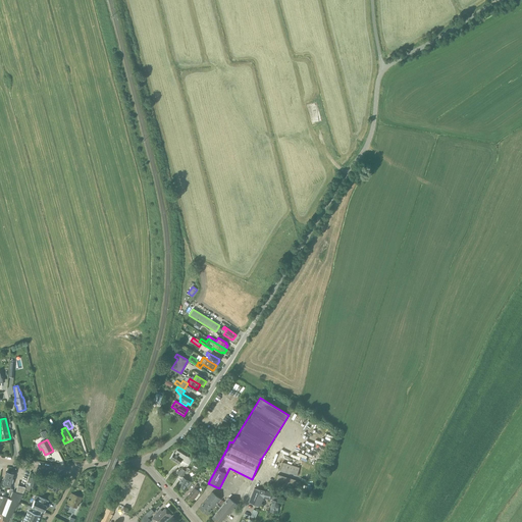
[(187,456),(176,450),(174,453),(173,453),(170,459),(179,464),(181,460),(184,461),(184,462),(189,465),(192,459),(187,456)]
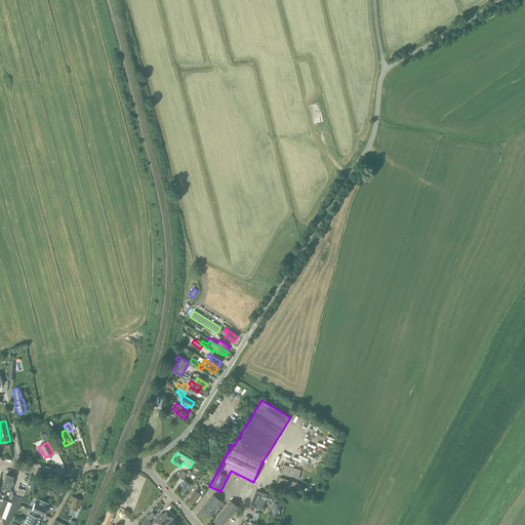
[(298,478),(300,470),(284,465),(281,473),(298,478)]
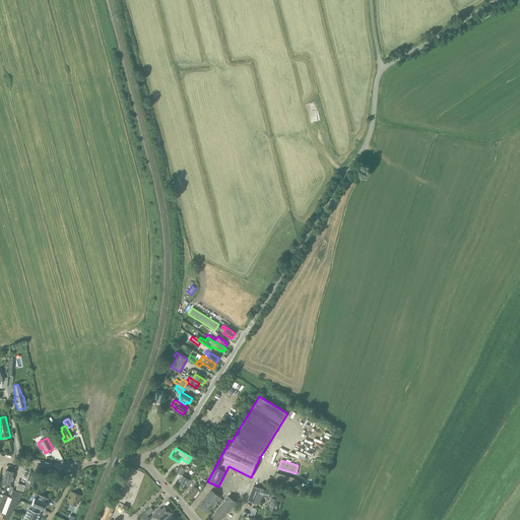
[(1,483),(6,484),(9,471),(8,471),(7,470),(6,470),(3,479),(2,479),(1,483)]
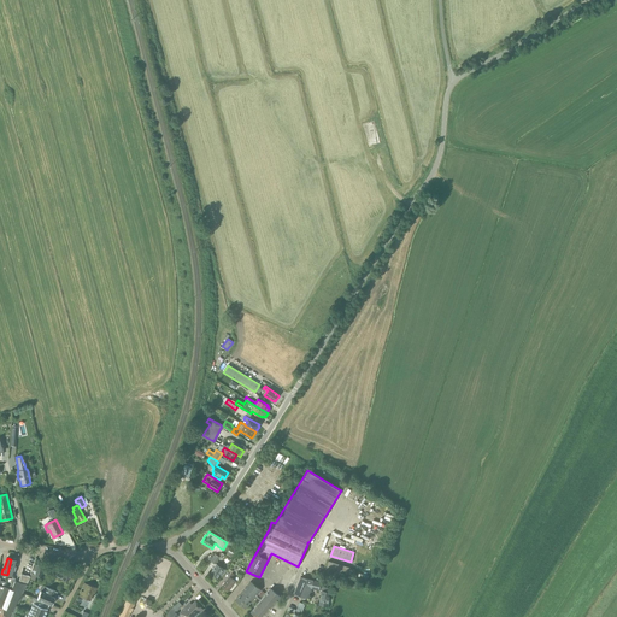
[(347,575),(350,568),(328,560),(325,569),(347,575)]
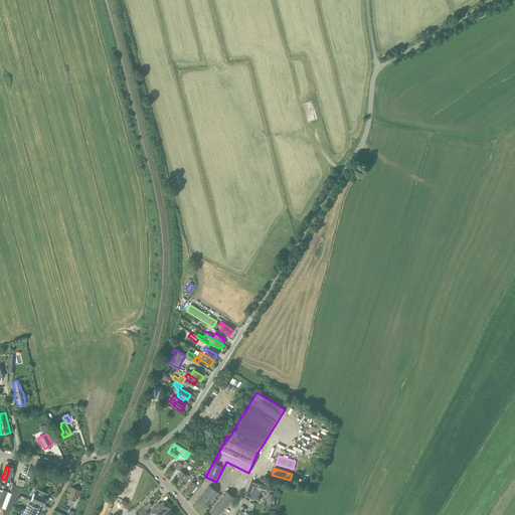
[(36,473),(29,471),(26,479),(34,481),(36,473)]
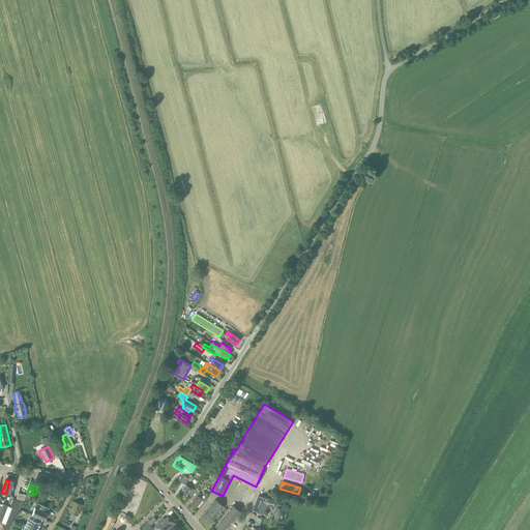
[(194,490),(186,484),(181,493),(186,496),(188,493),(190,494),(194,490)]
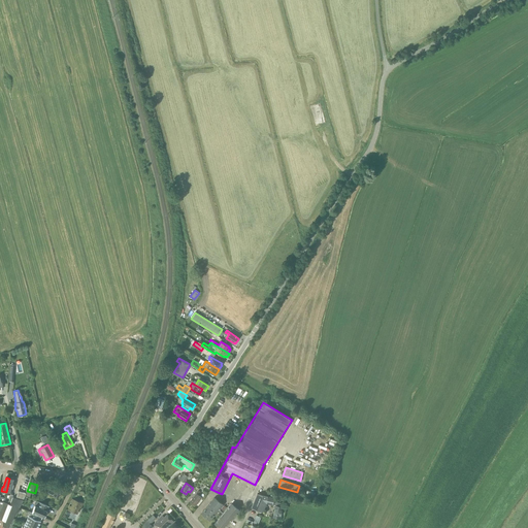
[(51,486),(47,493),(58,497),(62,489),(57,487),(56,488),(51,486)]
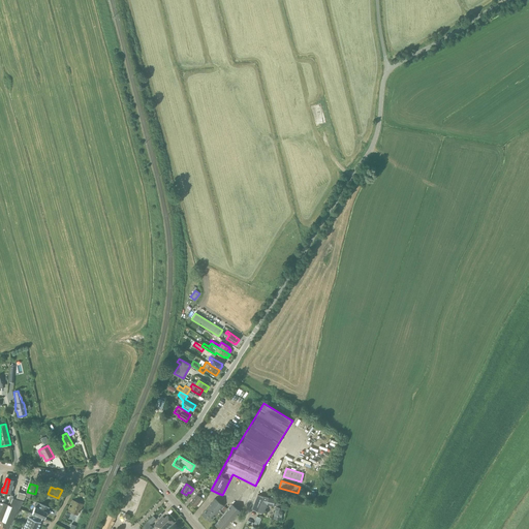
[(284,495),(297,499),(298,494),(286,490),(279,488),(277,493),(284,495)]
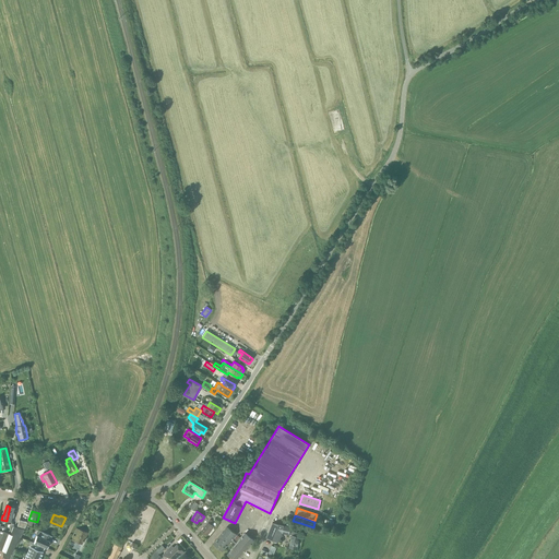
[(210,519),(201,531),(207,536),(214,526),(210,524),(212,521),(210,519)]
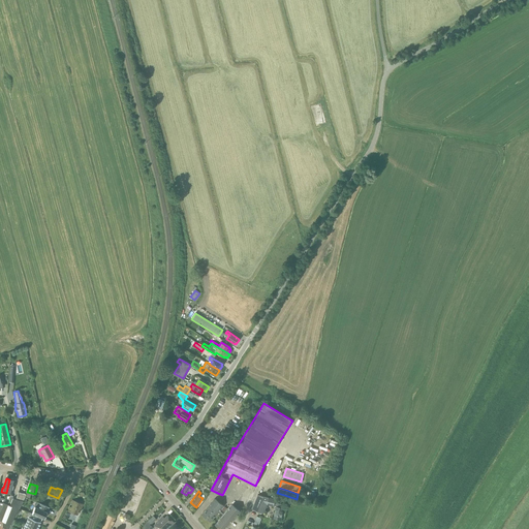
[(6,528),(7,528),(8,528),(12,520),(23,501),(25,494),(18,492),(16,499),(12,498),(12,496),(10,495),(8,503),(4,502),(0,511),(0,528),(1,528),(3,527),(6,528)]
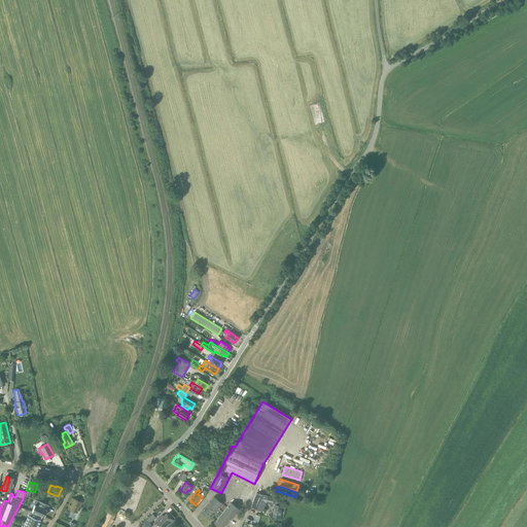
[(274,497),(268,495),(257,493),(251,506),(262,512),(267,502),(273,503),(274,497)]
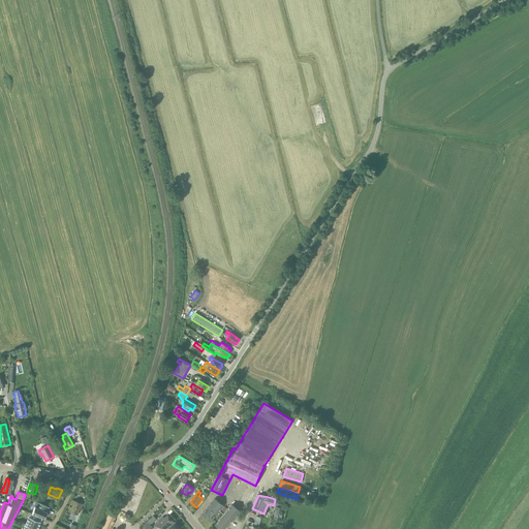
[(201,514),(211,521),(224,505),(215,498),(201,514)]
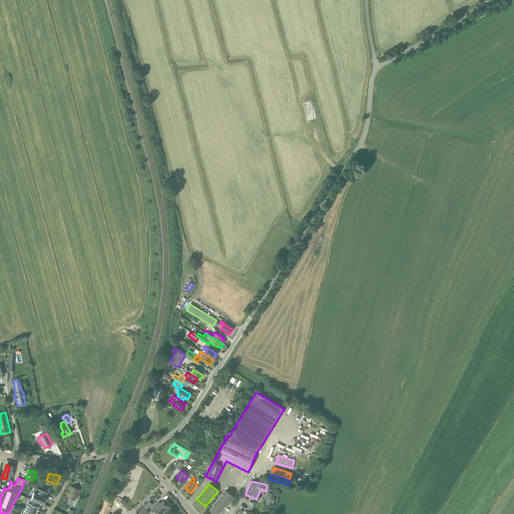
[(270,485),(267,485),(266,491),(269,492),(266,504),(273,505),(276,490),(269,489),(270,485)]
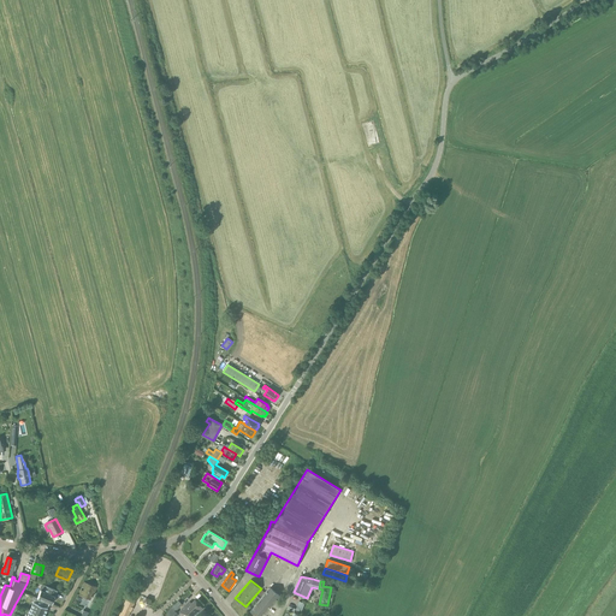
[(82,587),(84,588),(83,591),(81,591),(80,596),(90,599),(93,591),(95,592),(96,587),(84,582),(82,587)]
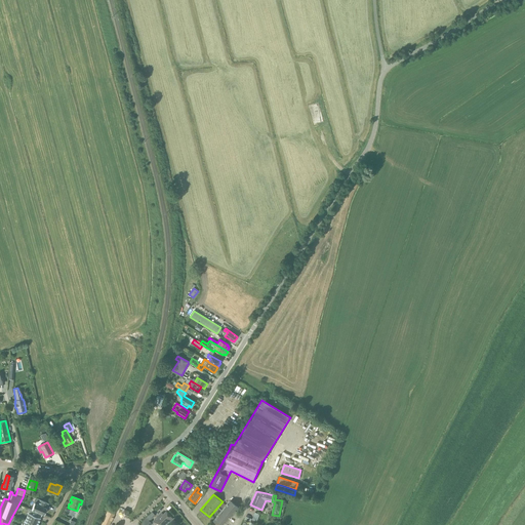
[(31,510),(33,511),(40,514),(43,515),(46,509),(45,508),(47,502),(39,499),(37,505),(34,502),(31,510)]
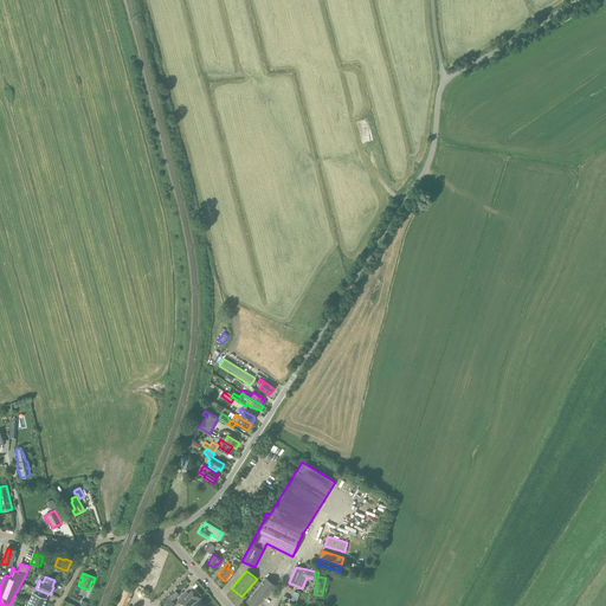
[(265,578),(246,601),(251,605),(253,605),(258,605),(276,586),(265,578)]
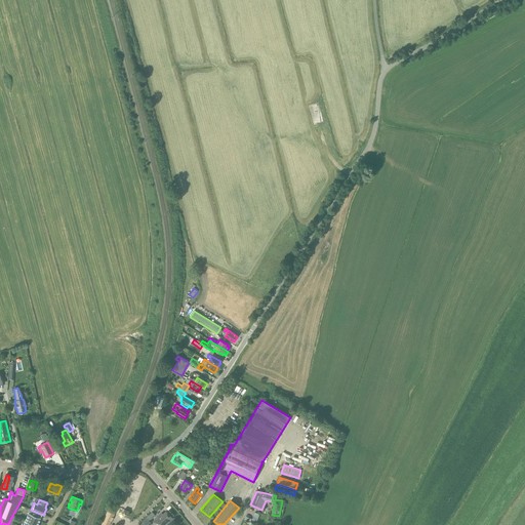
[(28,514),(25,520),(36,524),(37,524),(40,519),(39,518),(40,514),(33,511),(31,515),(28,514)]
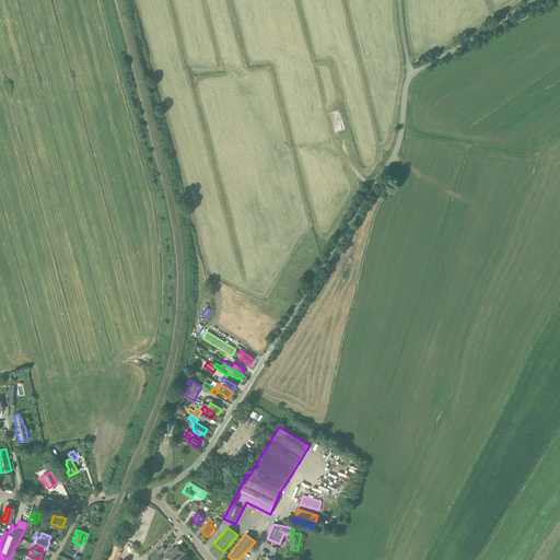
[(115,545),(107,559),(115,559),(121,548),(115,545)]
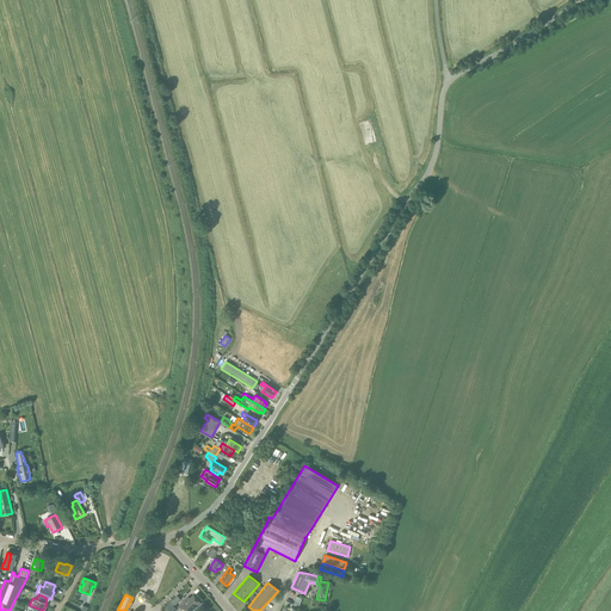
[(167,605),(166,610),(174,610),(177,610),(174,606),(173,605),(180,598),(178,596),(171,603),(167,605)]
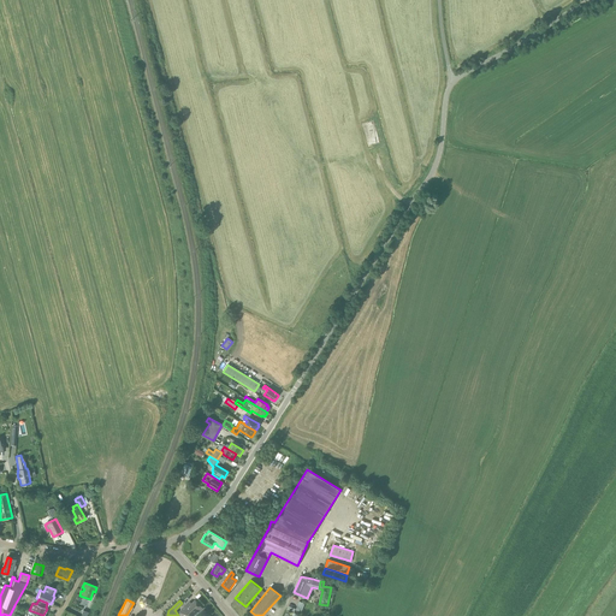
[(185,608),(179,612),(183,615),(194,615),(203,608),(195,600),(191,603),(190,602),(185,608)]
